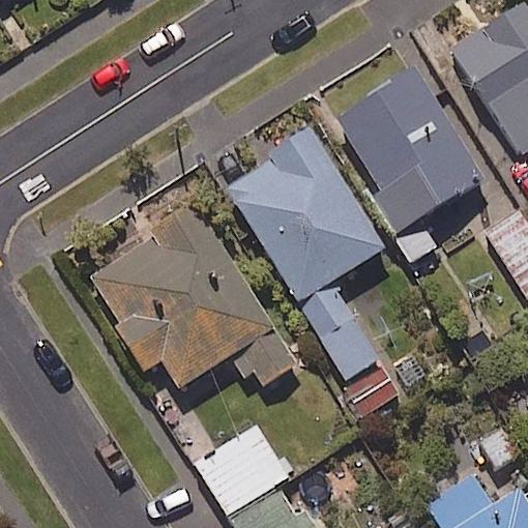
[(527,12),(522,3),(450,50),(521,157),(527,152),(527,12)]
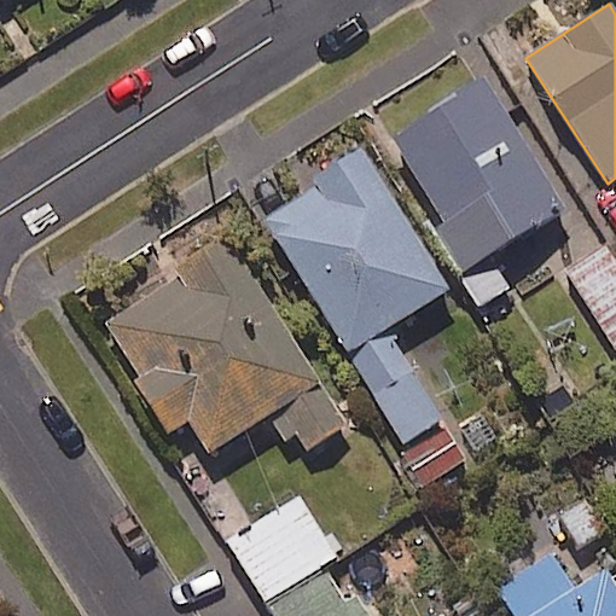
[(425,228),(475,308),(516,283),(494,249),(561,208),(481,80),(387,138),(439,220),(425,228)]
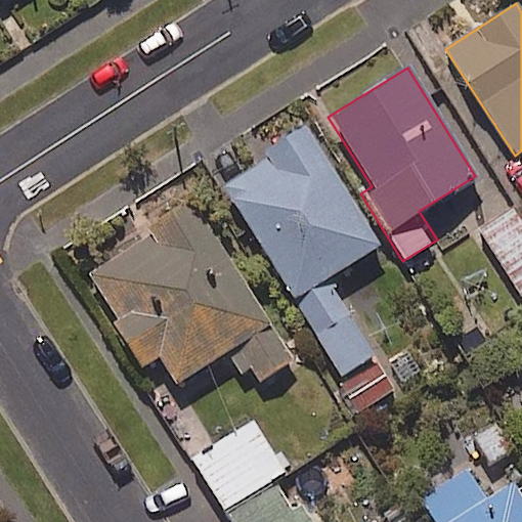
[(378,245),(304,125),(261,151),(266,160),(224,186),(341,376),(375,355),(327,277),(378,245)]
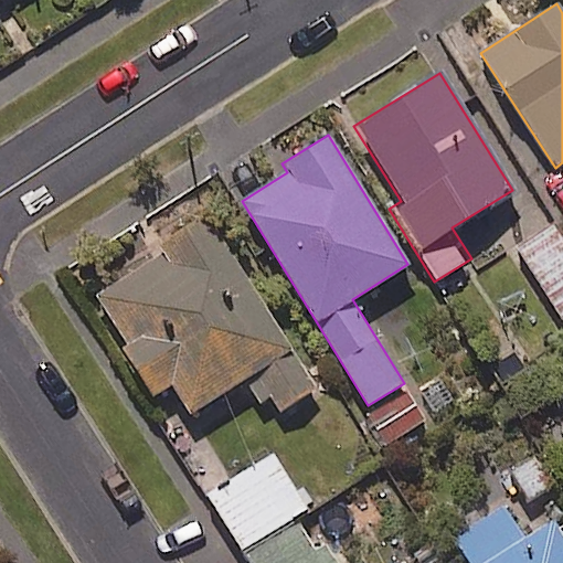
[(189,413),(246,380),(259,403),(272,395),(282,412),(311,394),(205,214),(160,241),(167,252),(88,297),(147,397),(171,383),(189,413)]
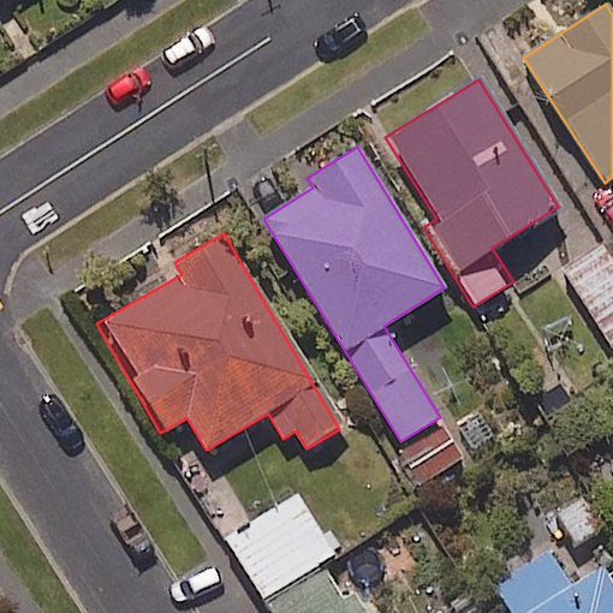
[(612,256),(607,247),(566,271),(611,347),(612,346),(612,256)]
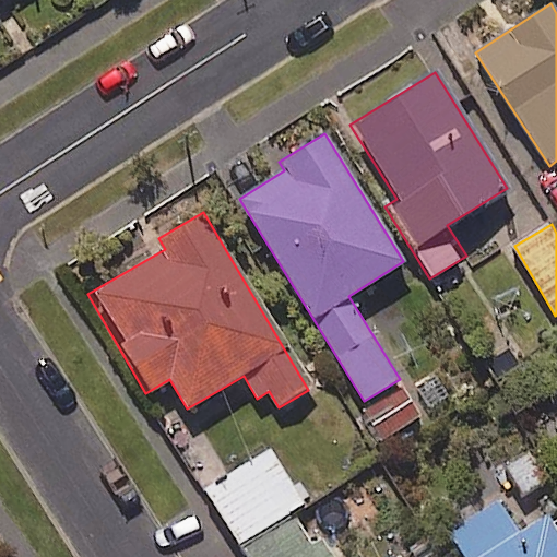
[(422,419),(406,390),(365,411),(380,440),(422,419)]
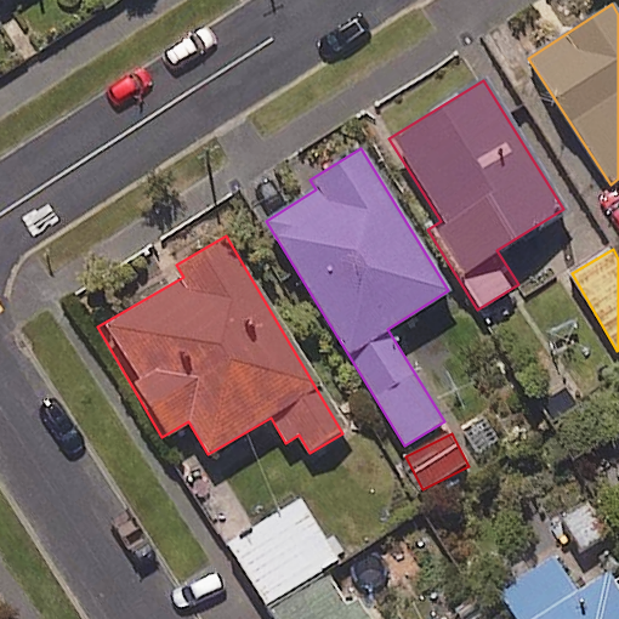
[(586,495),(554,517),(580,558),(614,538),(586,495)]
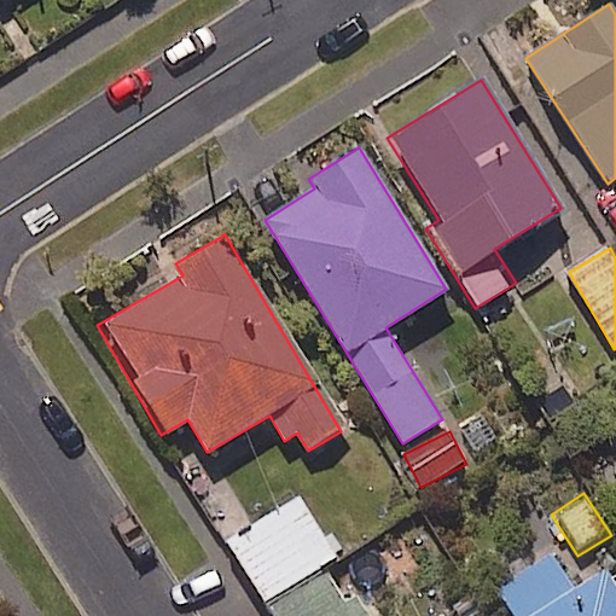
[(370,615),(365,608),(356,612),(331,576),(344,567),(306,511),(233,562),(266,609),(271,615),(370,615)]
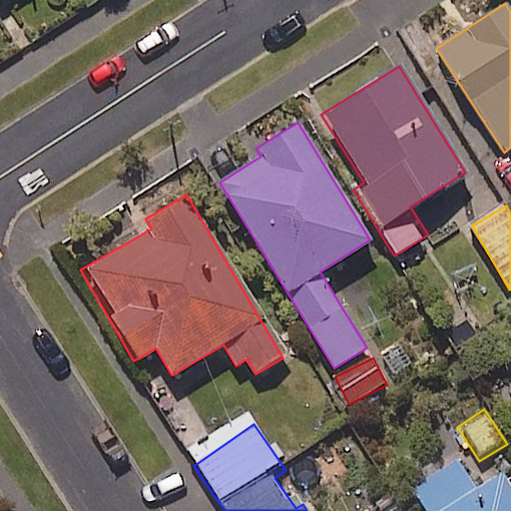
[(474,488),(456,460),(409,489),(423,510),(510,510),(510,490),(500,472),(474,488)]
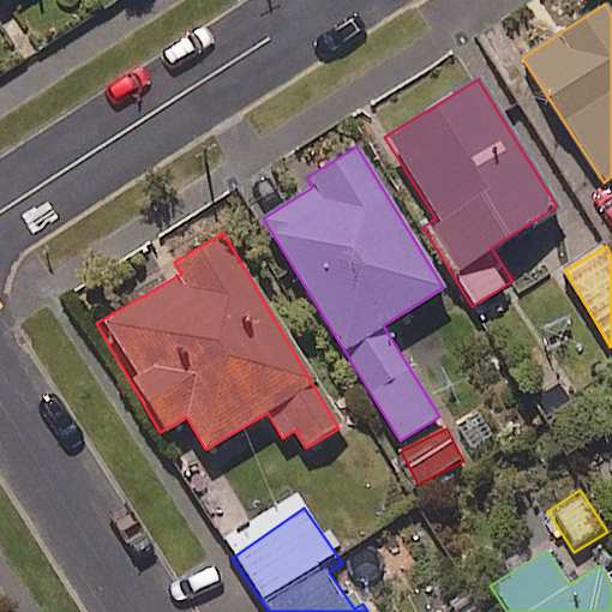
All buildings are outlined.
